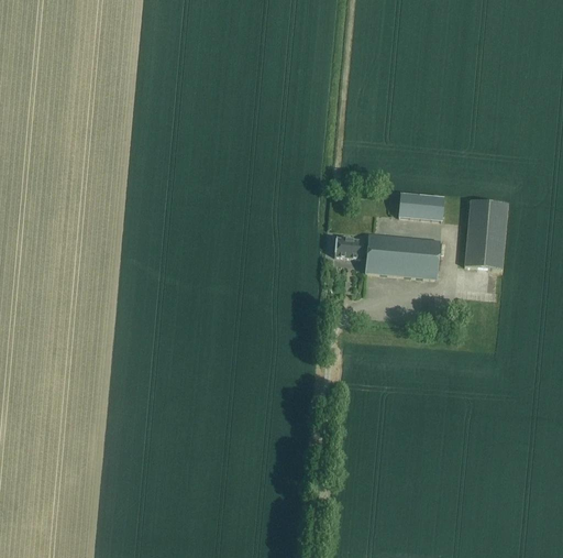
[(442,219),(444,196),(400,192),(398,215),(442,219)]
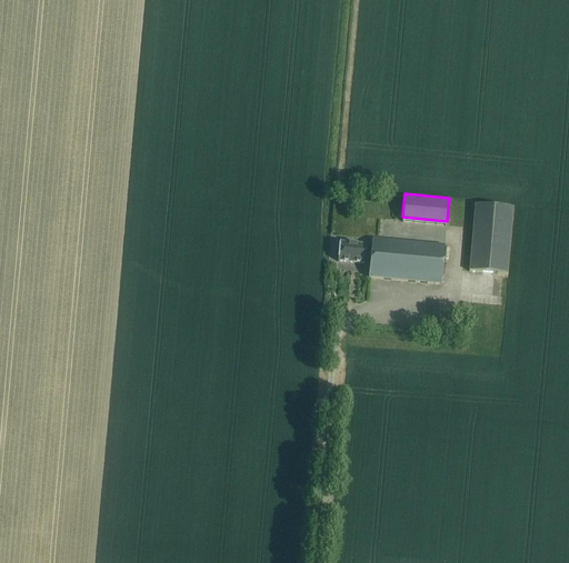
[(470,268),(503,270),(507,271),(513,204),(476,201),(470,268)]
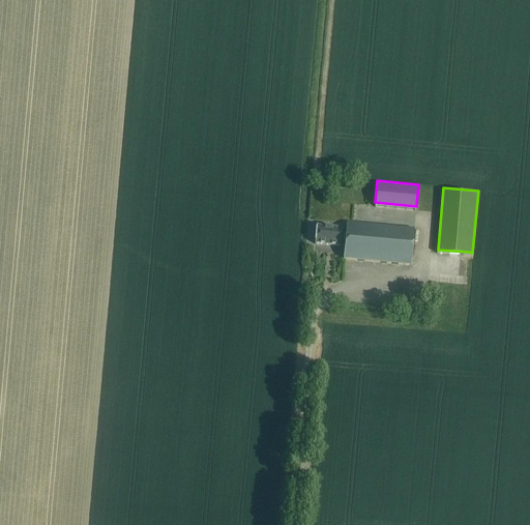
[(317,222),(315,240),(341,242),(342,224),(317,222)]
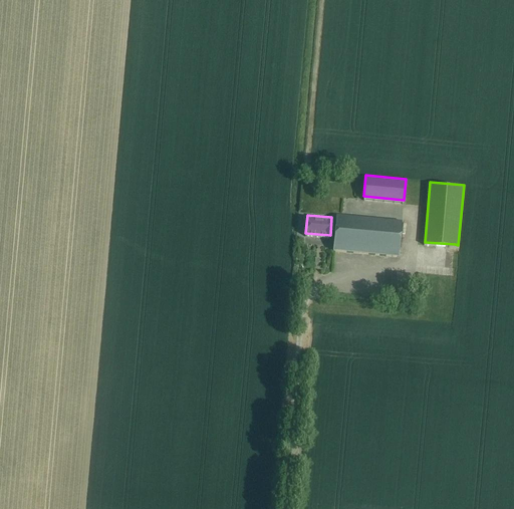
[(333,247),(399,254),(402,221),(337,215),(334,239),(333,247)]
